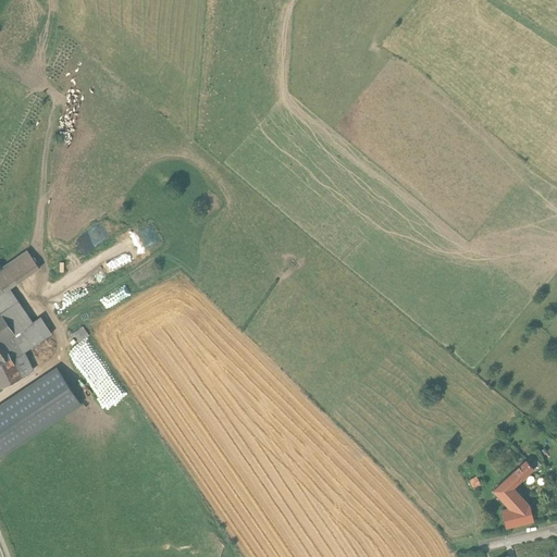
[(27,251),(4,267),(16,284),(39,269),(27,251)]
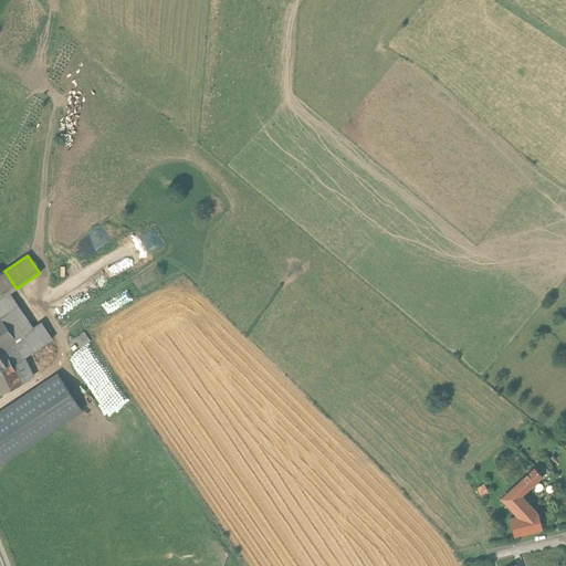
[(10,293),(0,300),(0,320),(1,320),(19,306),(10,293)]
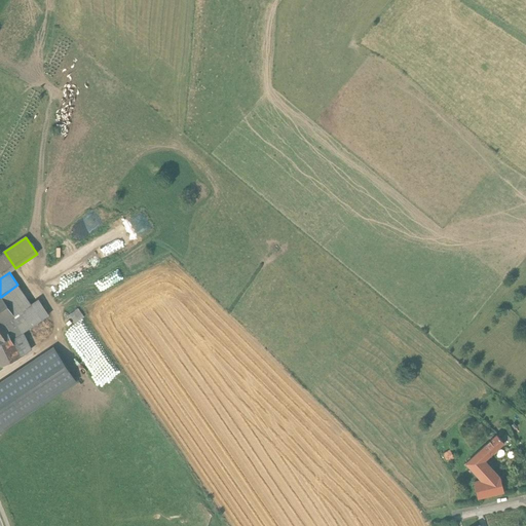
[(17,285),(1,297),(5,303),(13,316),(22,311),(31,305),(17,285)]
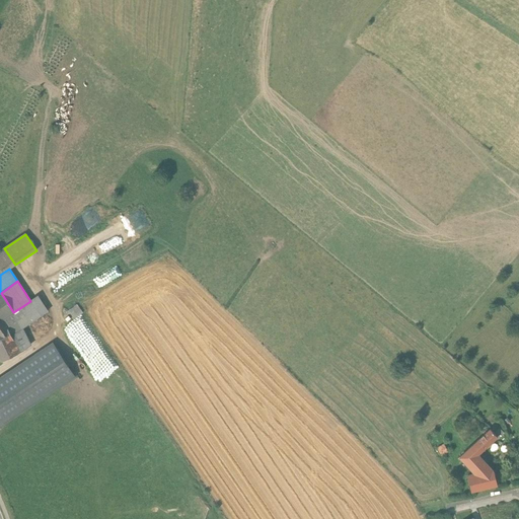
[(4,320),(0,313),(0,302),(5,299),(1,293),(0,293),(0,358),(1,362),(20,353),(14,341),(4,320)]
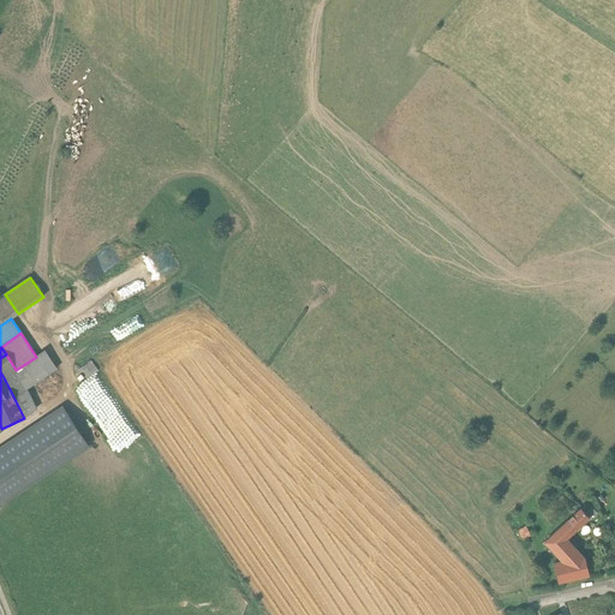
[(16,370),(6,354),(0,358),(0,371),(5,380),(16,371),(17,371),(16,370)]
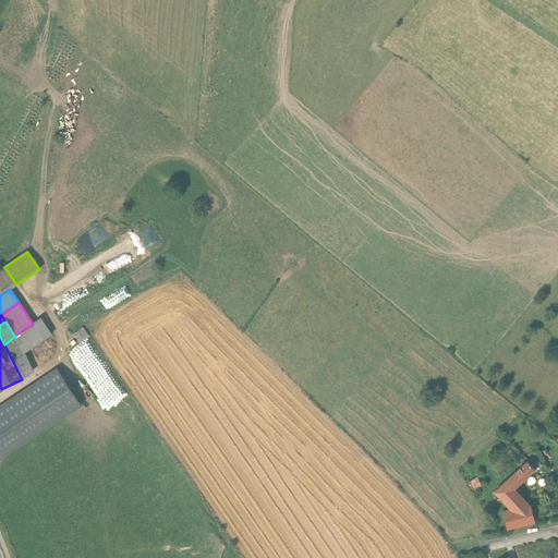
[(33,324),(23,330),(14,336),(15,337),(14,337),(23,354),(44,339),(33,324)]
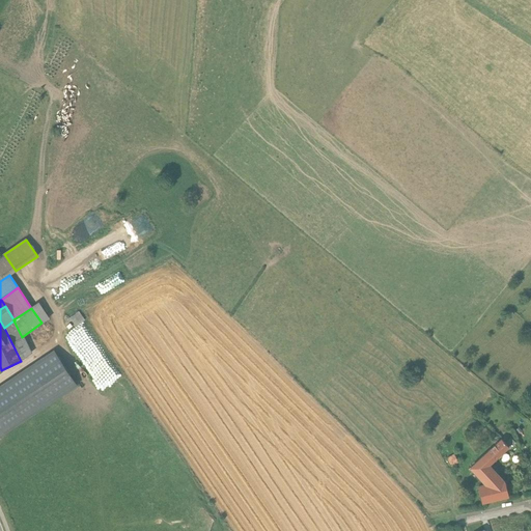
[(79,326),(87,318),(81,311),(73,318),(79,326)]
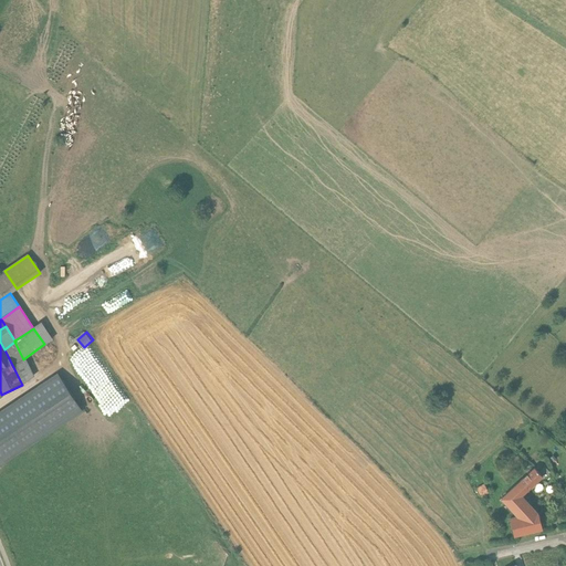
[(23,359),(14,342),(4,349),(16,371),(25,366),(23,359)]
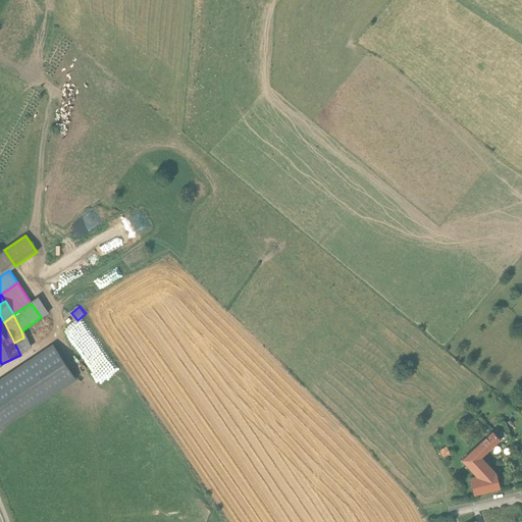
[(23,337),(14,343),(20,355),(30,349),(23,337)]
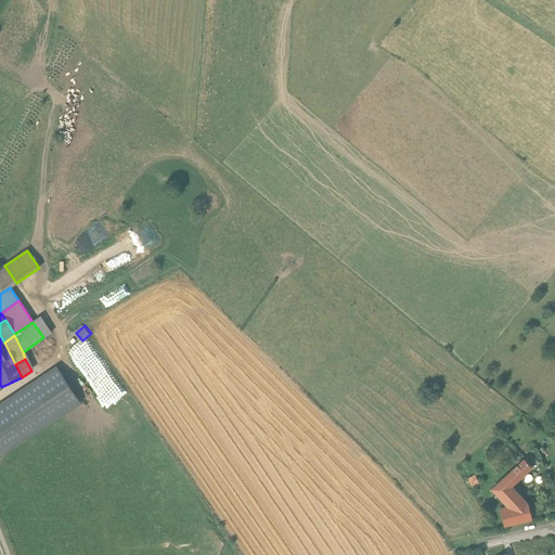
[(0,454),(79,404),(56,369),(0,404),(0,454)]
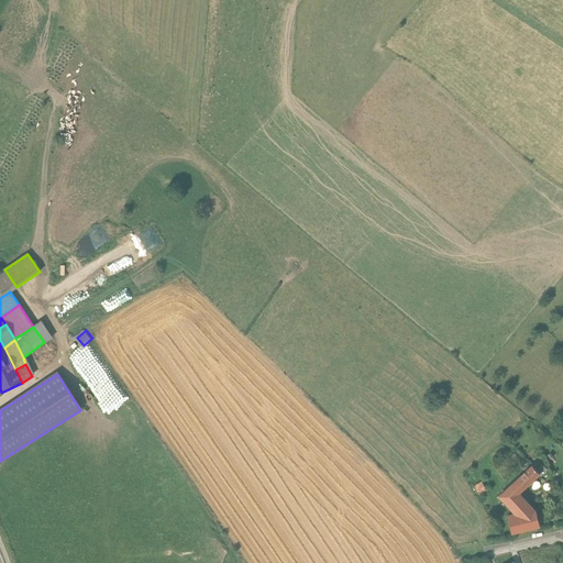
[(531,465),(511,484),(519,493),(545,468),(542,465),(536,470),(531,465)]
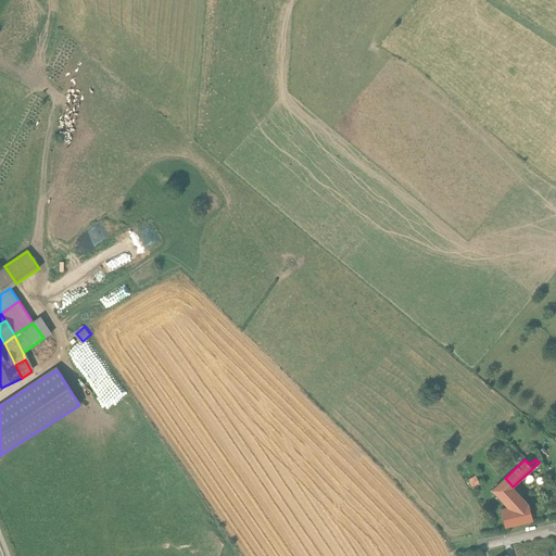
[(513,487),(505,478),(491,491),(492,493),(494,492),(508,507),(527,503),(513,487)]
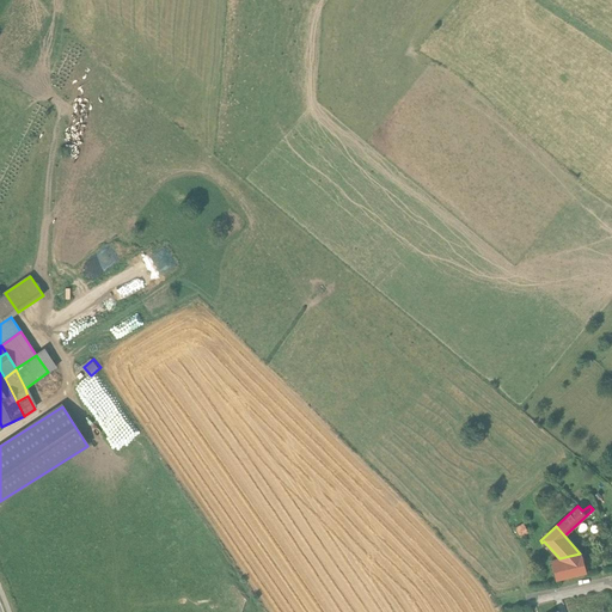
[(560,558),(551,561),(556,580),(586,571),(582,556),(580,554),(560,558)]
